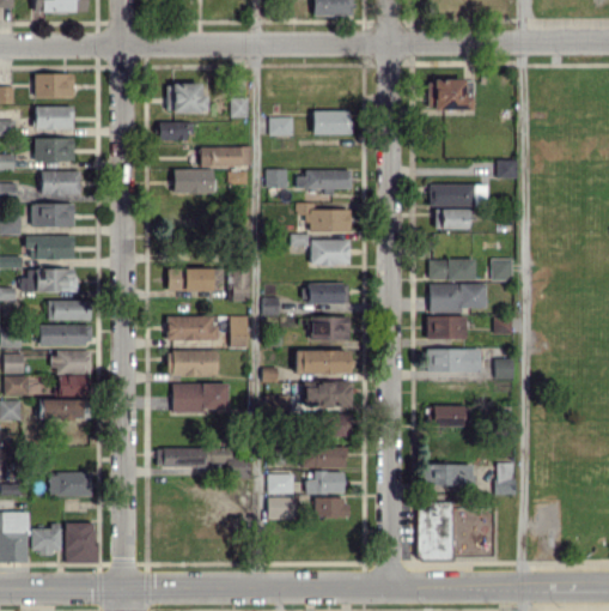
[(87,13),(86,0),(34,0),(35,13),(87,13)]
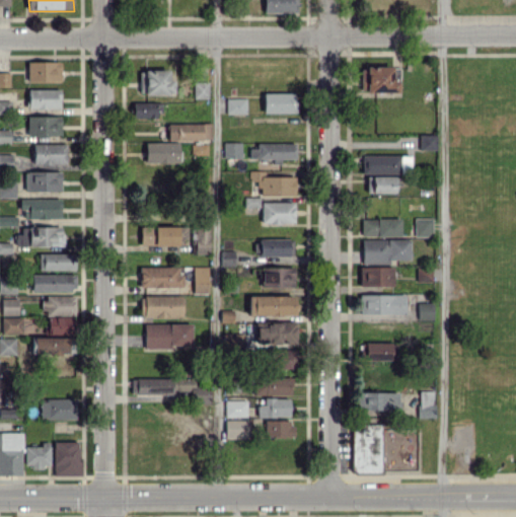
[(266,0),(266,14),(299,14),(299,0),(266,0)]
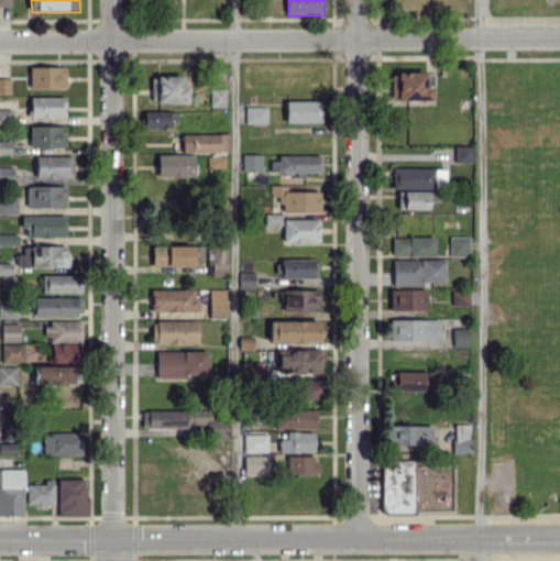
[(68,90),(68,69),(32,68),(32,90),(68,90)]
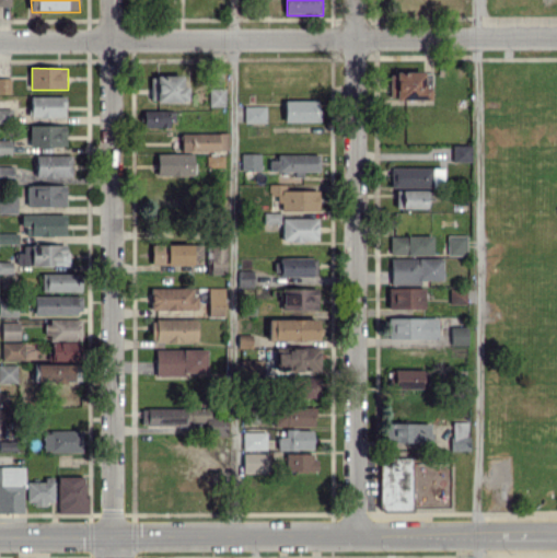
[(392,99),(392,76),(397,76),(397,73),(433,73),(433,91),(431,91),(431,102),(396,102),(396,99),(392,99)]
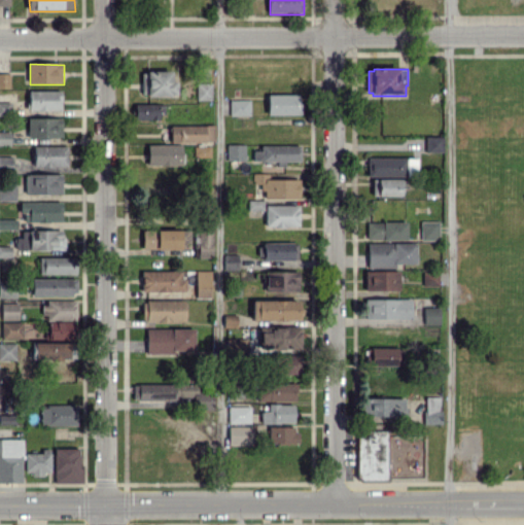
[(144,72),(143,97),(178,98),(178,82),(173,82),(174,73),(144,72)]
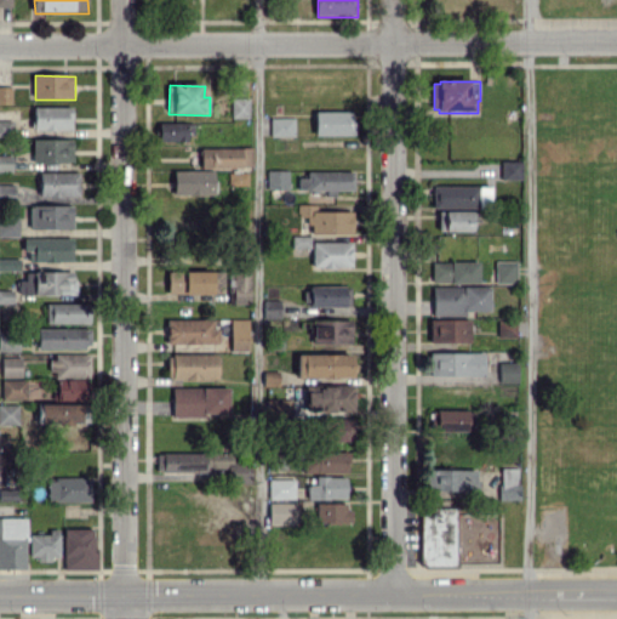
[(0,104),(15,106),(15,87),(0,87),(0,104)]
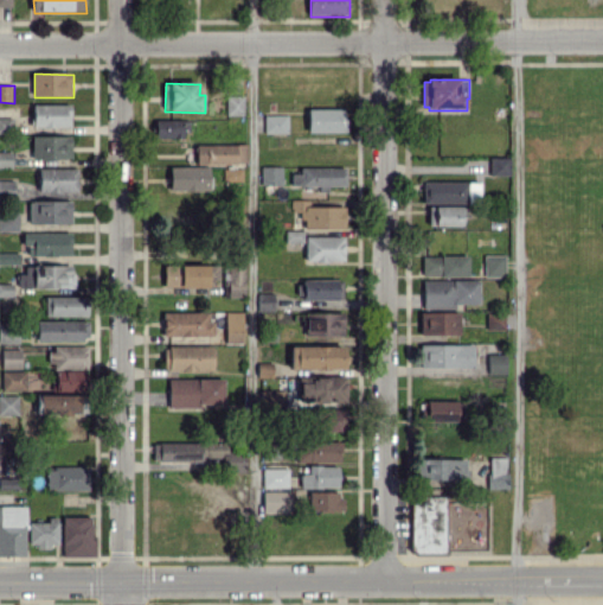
[(229,118),(247,116),(247,97),(229,97),(229,118)]
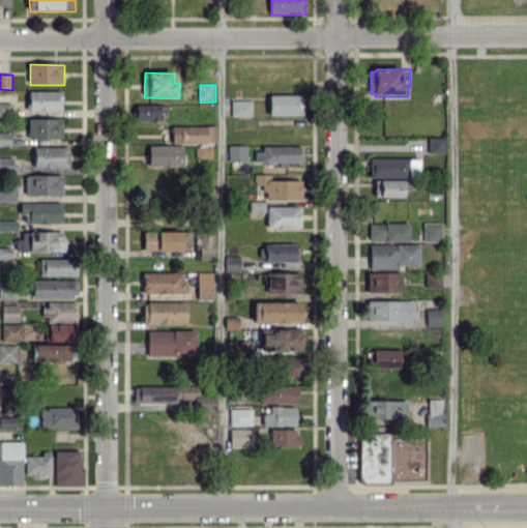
[(64,93),(31,92),(30,112),(63,113),(64,93)]
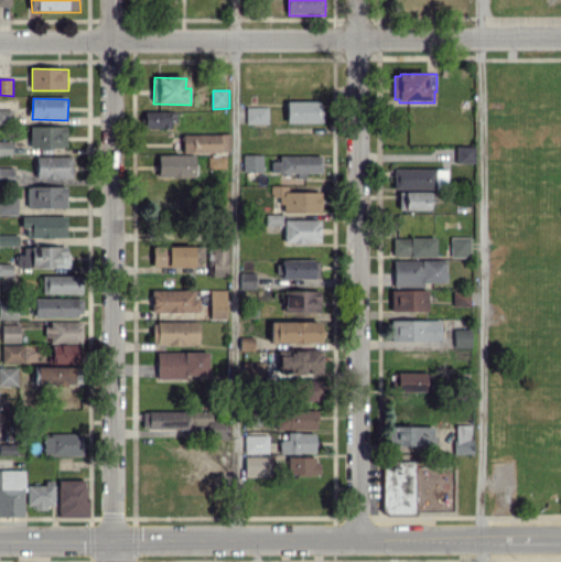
[(323,104),(289,103),(288,123),(323,125),(323,104)]
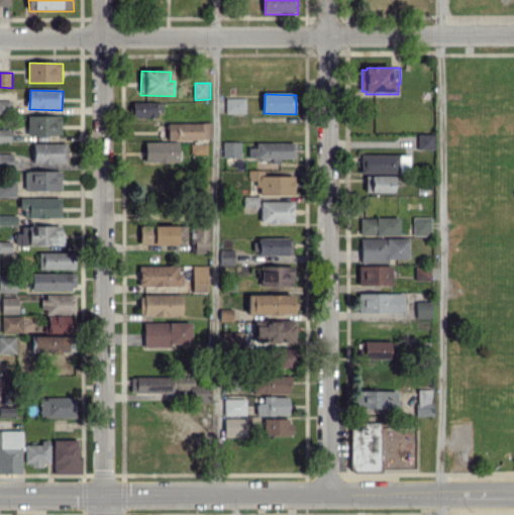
[(247,100),(227,99),(227,115),(247,115),(247,100)]
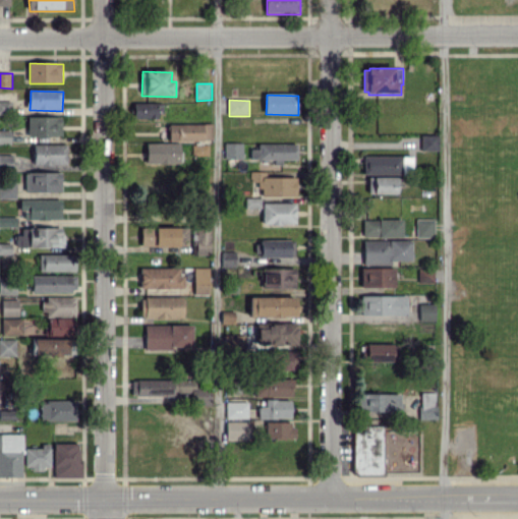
[(63,118),(30,118),(30,138),(63,138),(63,118)]
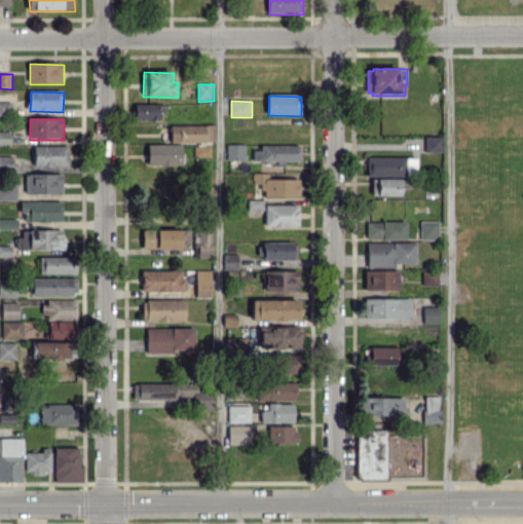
[(216,126),(172,127),(172,144),(216,143),(216,126)]
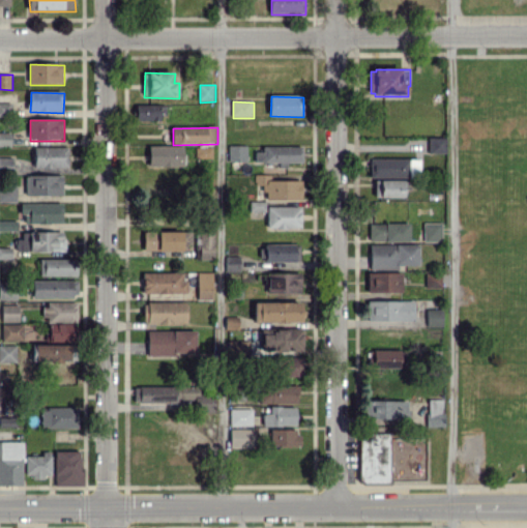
[(12,134),(0,134),(0,147),(12,147),(12,134)]
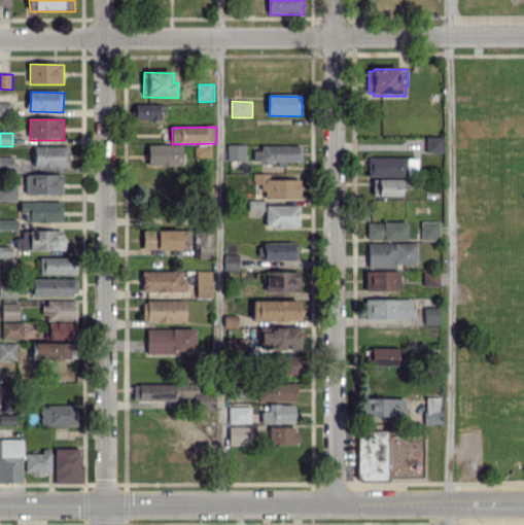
[(444,154),(444,138),(427,138),(427,153),(444,154)]
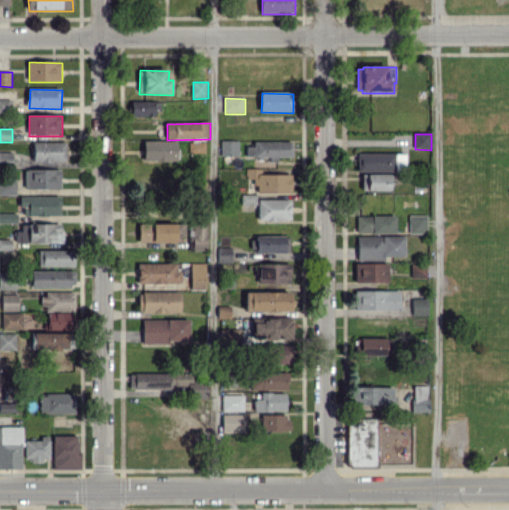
[(178,142),(145,142),(145,162),(178,162),(178,142)]
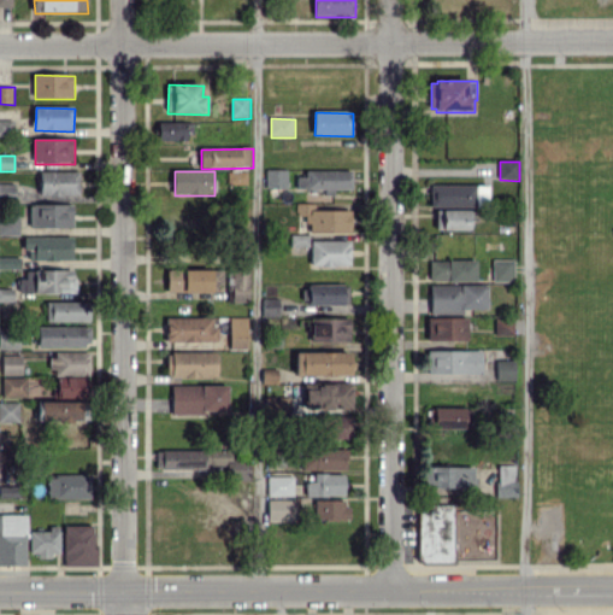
[(267,171),(267,191),(290,191),(289,171),(267,171)]
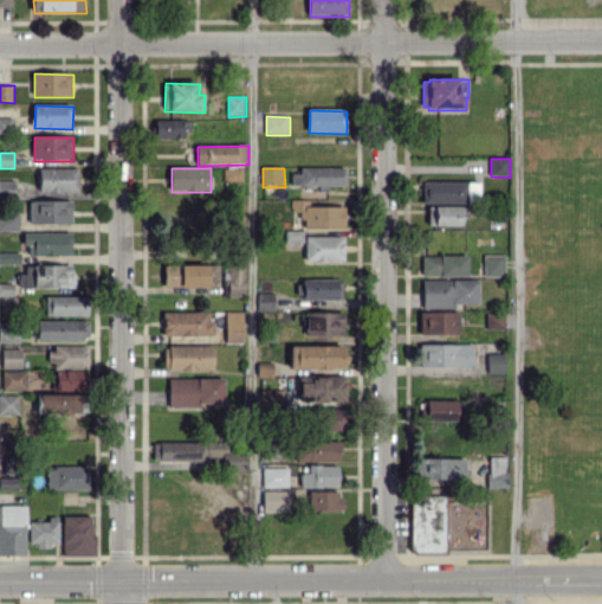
[(347,168),(302,169),(302,175),(292,175),(292,187),(348,187),(347,168)]
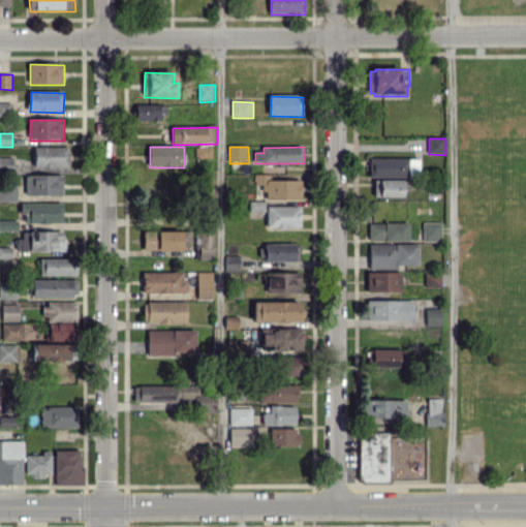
[(70,149),(35,148),(35,168),(69,168),(70,149)]
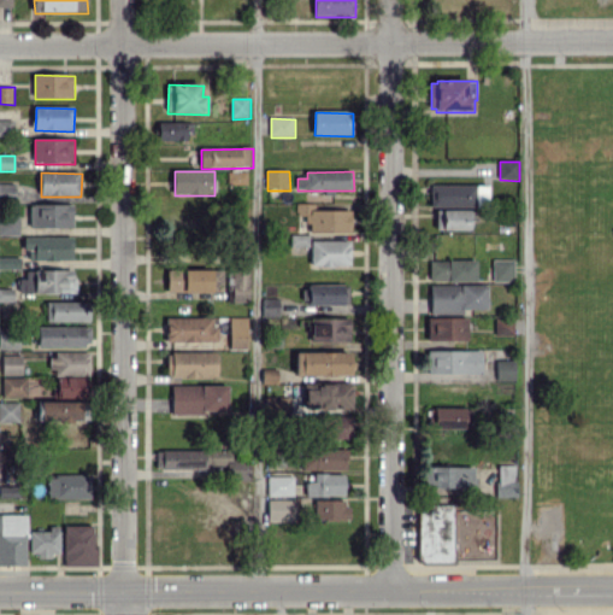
[(249,174),(230,173),(230,187),(248,187),(249,174)]
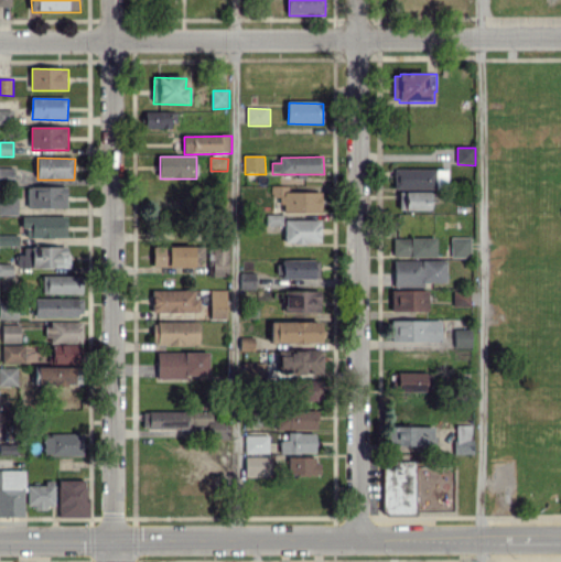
[(15,169),(0,169),(0,186),(15,186),(15,169)]
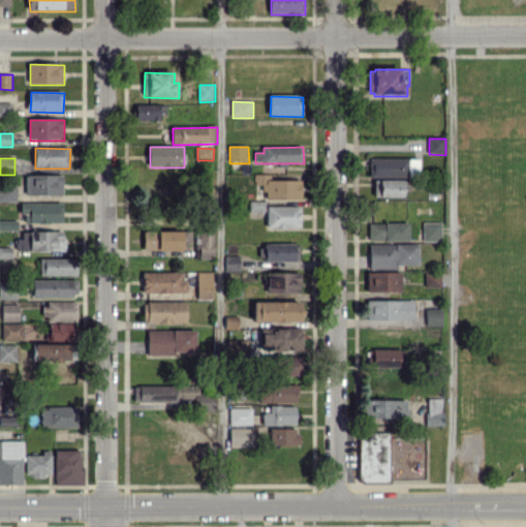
[(370,177),(421,178),(421,160),(371,159),(370,177)]
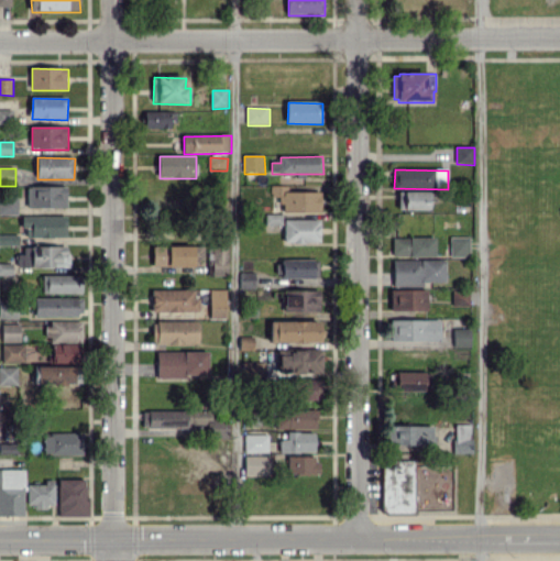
[(68,188),(30,187),(30,209),(68,209),(68,188)]
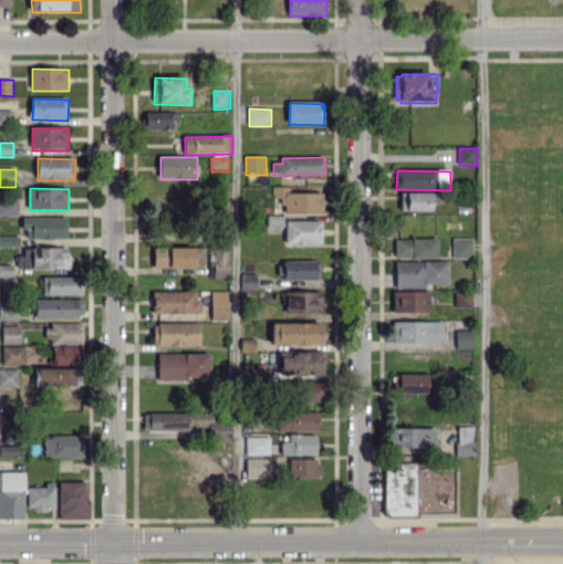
[(323,216),(324,195),(290,194),(290,188),(278,188),(278,206),(285,206),(285,215),(323,216)]
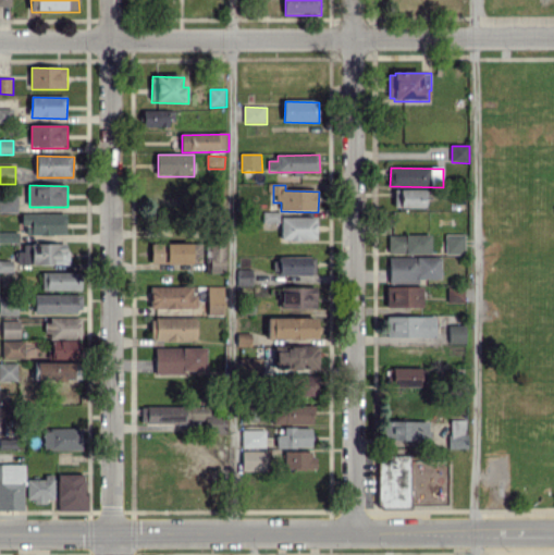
[(426,192),(395,190),(395,208),(426,209),(426,192)]
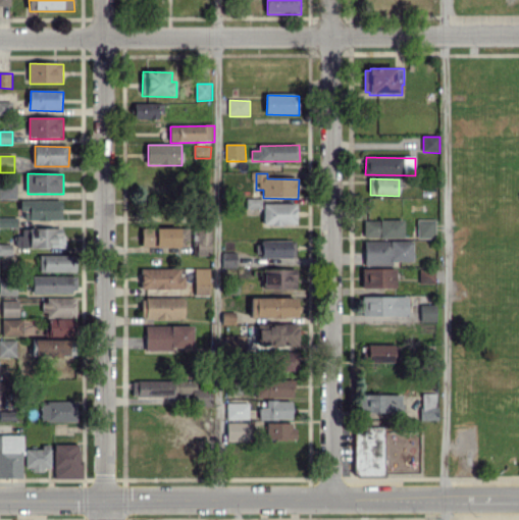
[(0,193),(0,200),(18,201),(18,185),(0,184),(0,193)]
